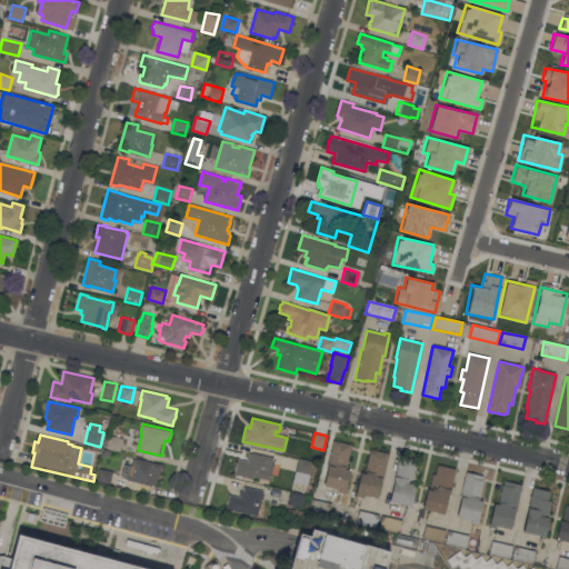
[(106,448),(109,435),(123,438),(120,451),(106,448)]
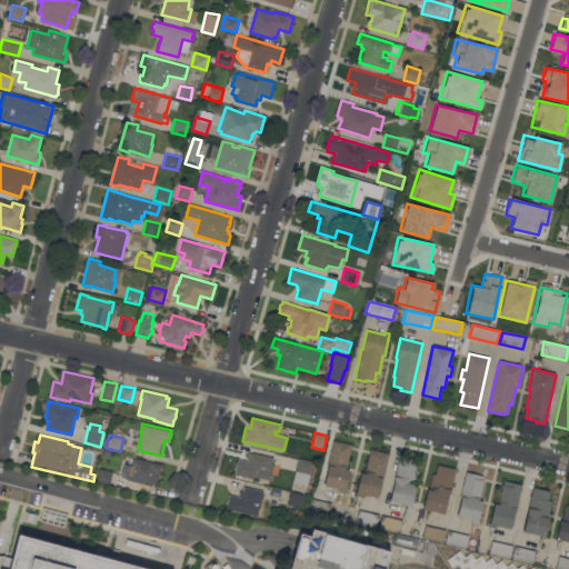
[(347,467),(348,467),(348,469),(350,469),(345,493),(338,491),(338,489),(325,486),(329,465),(328,465),(332,440),(351,445),(347,467)]
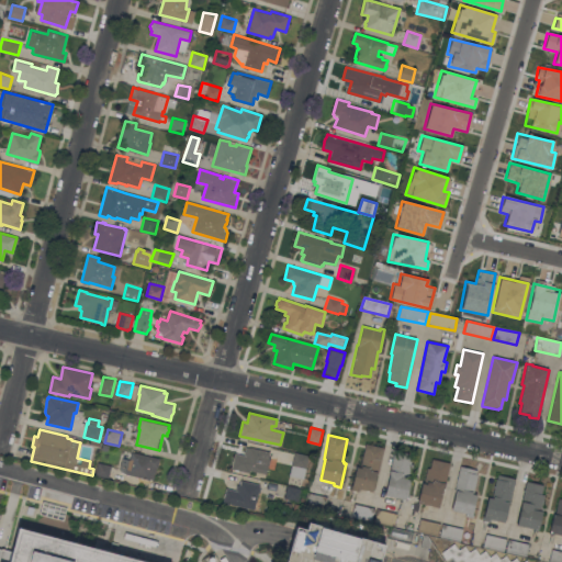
[(379,473),(377,473),(373,491),(359,489),(358,491),(351,490),(357,467),(360,468),(366,444),(384,447),(379,473)]
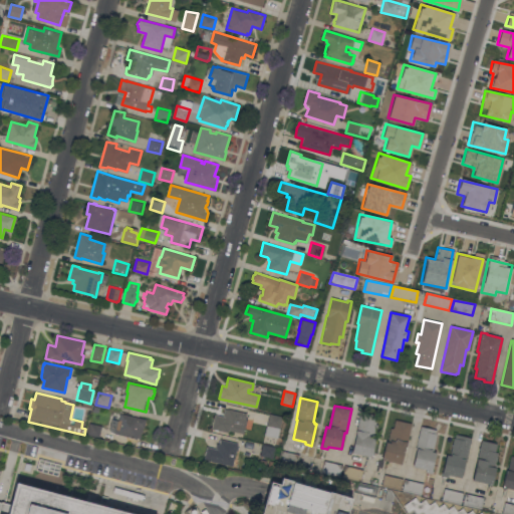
[(223,416),(225,409),(228,410),(228,409),(247,413),(245,418),(246,418),(245,425),(243,434),(229,431),(229,433),(212,429),(215,414),(223,416)]
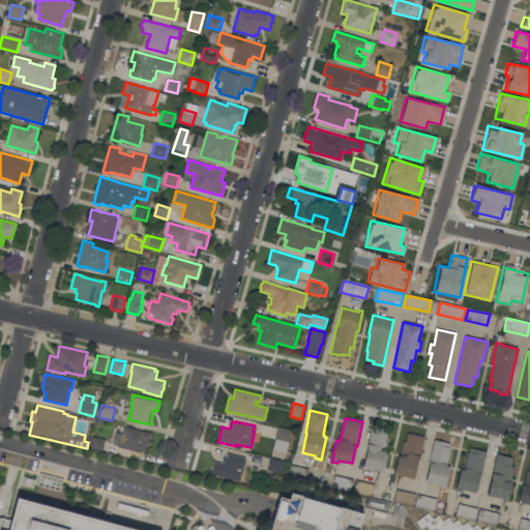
[(367,446),(367,445),(366,444),(372,423),(389,428),(387,438),(389,437),(386,452),(387,454),(383,471),(363,467),(367,446)]
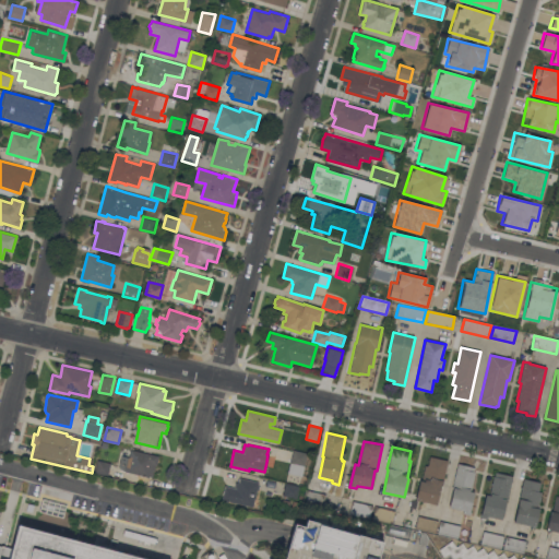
[(131,449),(158,455),(158,459),(158,462),(157,462),(156,465),(155,465),(153,476),(150,475),(150,476),(125,471),(123,468),(119,467),(122,455),(129,456),(131,449)]
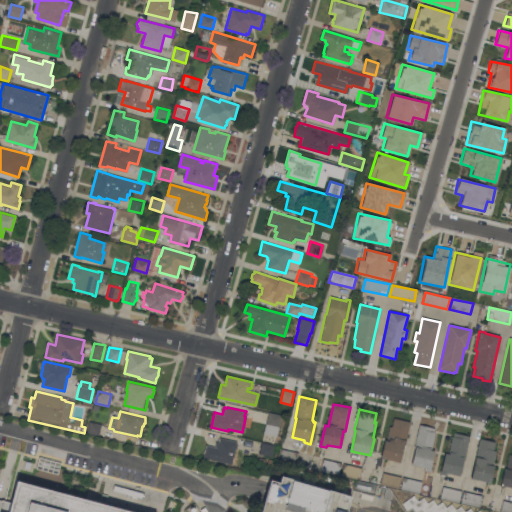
[(281,415),(278,427),(266,424),(268,413),(281,415)]
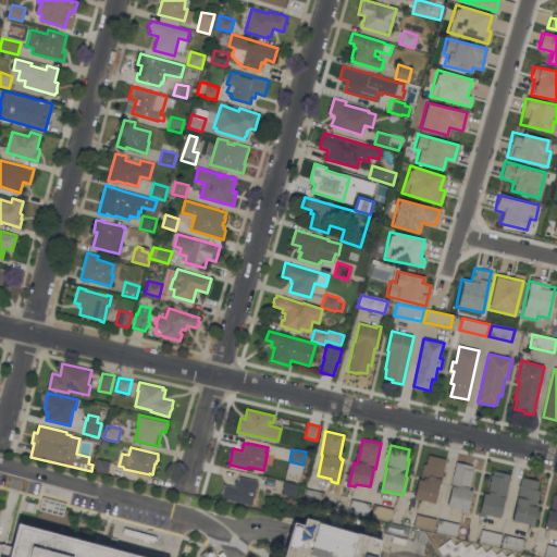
[(441,483),(440,482),(435,503),(415,497),(419,478),(420,479),(423,463),(426,463),(429,455),(446,458),(441,483)]
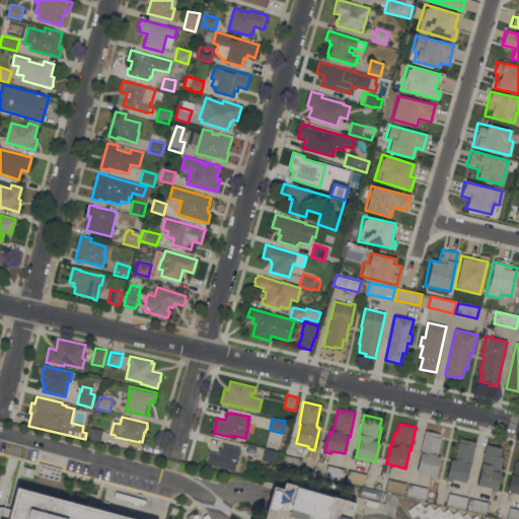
[(102,429),(100,441),(88,438),(90,427),(102,429)]
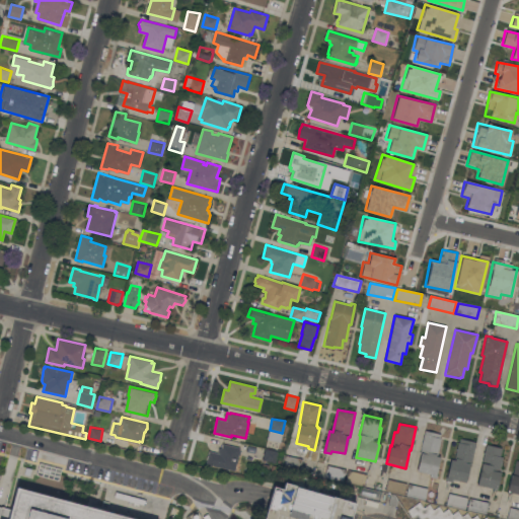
[(441,433),(440,438),(441,438),(438,456),(440,456),(436,477),(430,476),(430,473),(417,471),(421,453),(420,453),(425,430),(441,433)]
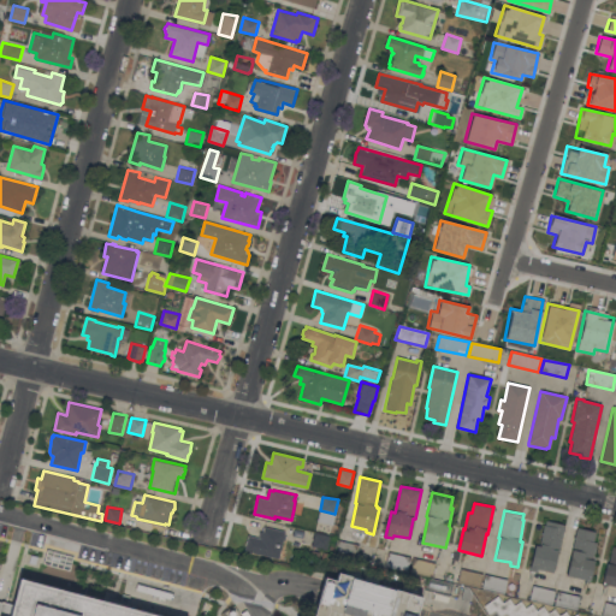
[(560,551),(558,551),(554,573),(538,569),(537,572),(529,570),(535,545),(539,546),(544,525),(545,525),(546,520),(566,525),(560,551)]
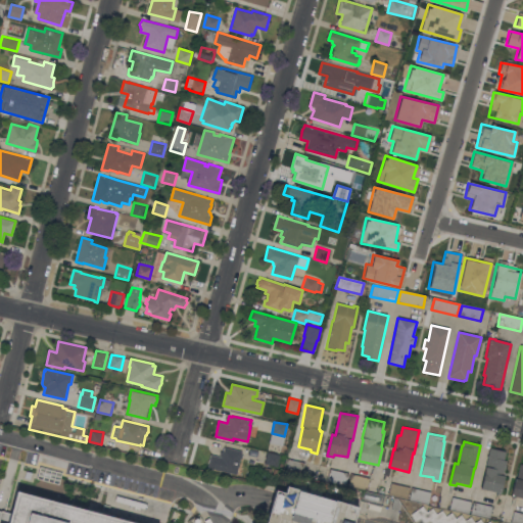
[(207,467),(210,455),(220,457),(221,450),(223,452),(224,446),(242,450),(241,454),(243,454),(242,459),(240,458),(236,474),(207,467)]
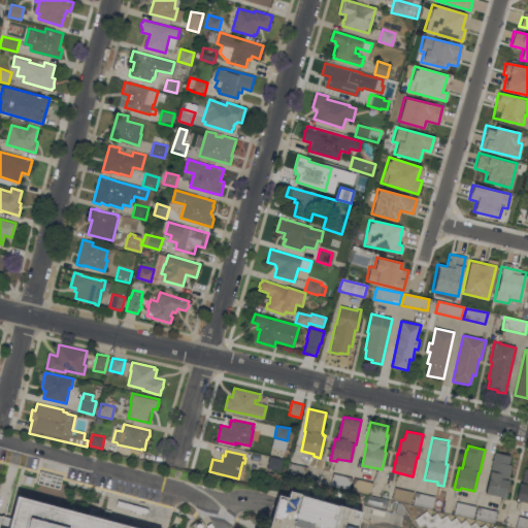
[(510,455),(509,464),(512,464),(508,480),(509,480),(505,499),(501,498),(501,497),(486,493),(495,452),(510,455)]
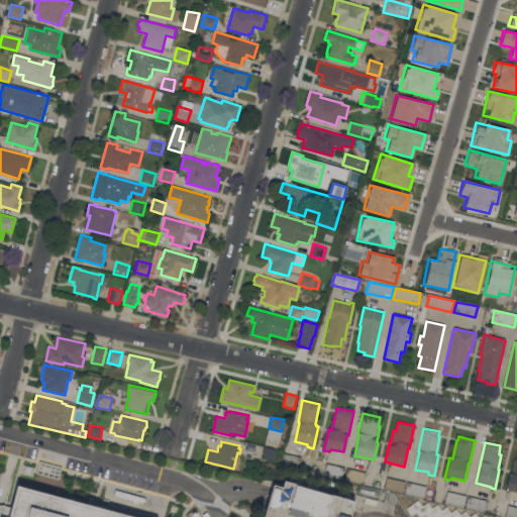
[(264,447),(275,449),(277,450),(275,460),(262,457),(264,447)]
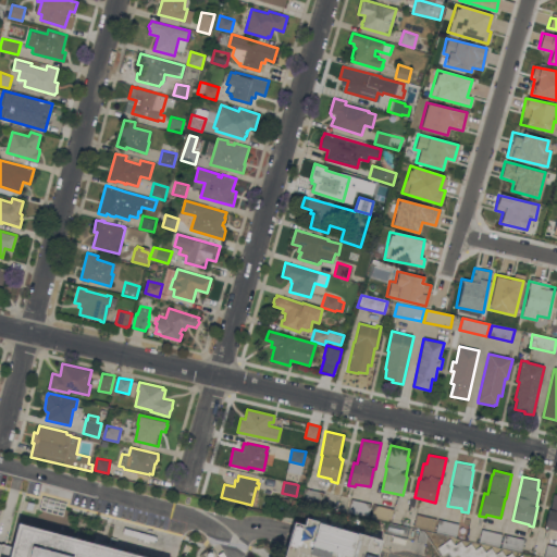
[(321,506),(301,500),(305,487),(324,492),(321,506)]
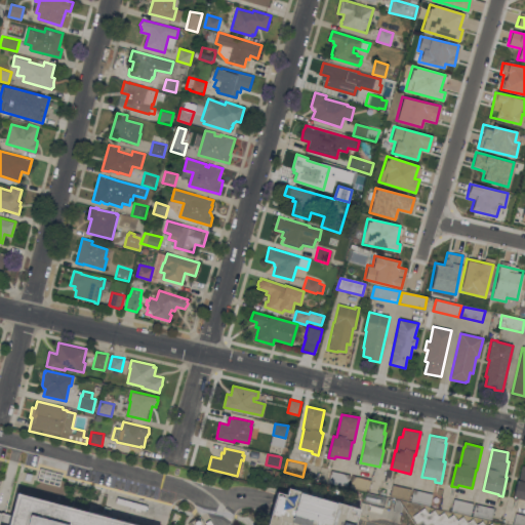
[(524,499),(517,498),(516,499),(514,498),(518,480),(519,480),(522,465),(524,466),(524,499)]
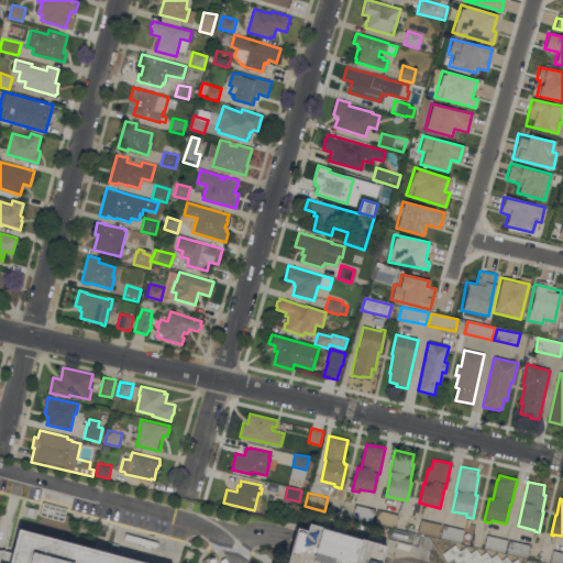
[(373,522),(352,518),(355,505),(375,509),(373,522)]
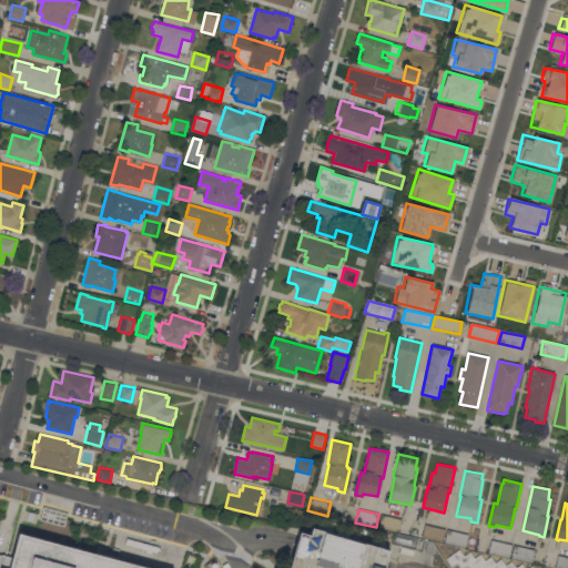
[(402,518),(398,531),(378,527),(381,514),(402,518)]
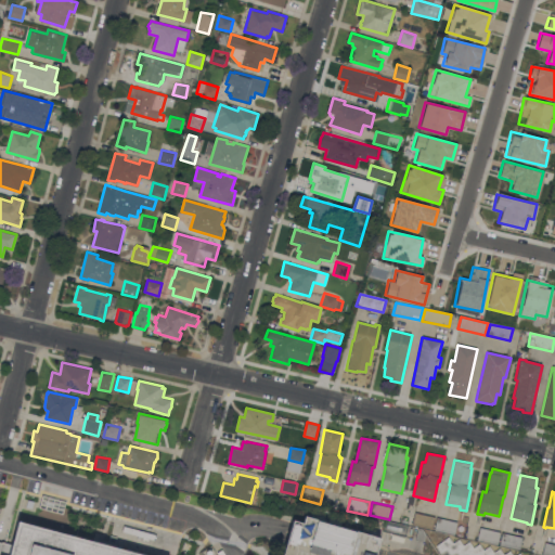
[(436,517),(433,530),(412,525),(415,512),(436,517)]
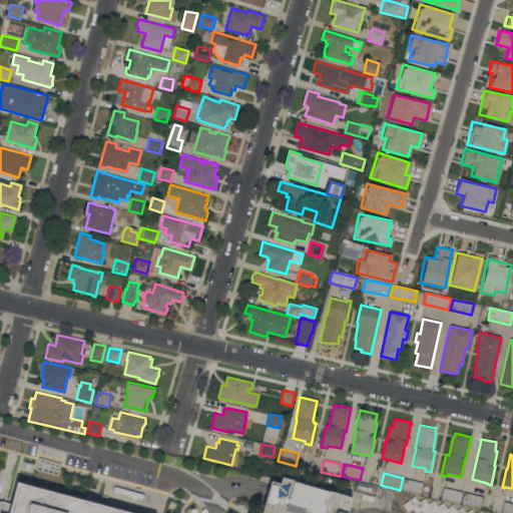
[(263,512),(269,493),(272,480),(280,483),(282,476),(352,497),(347,512),(263,512)]
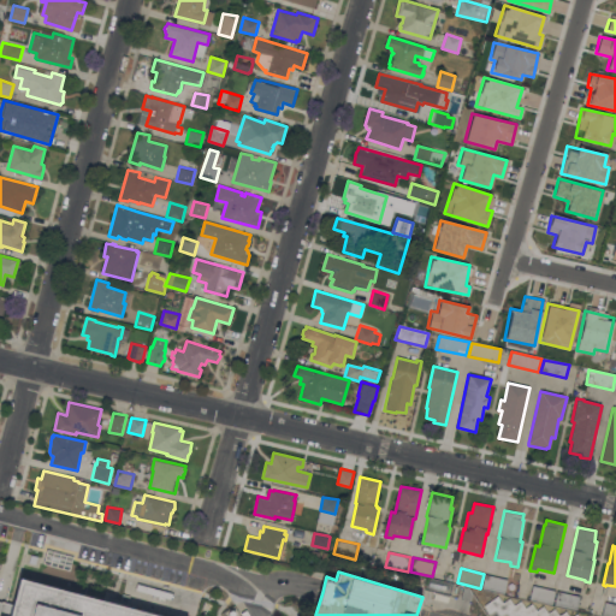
[(504,593),(483,588),(486,574),(508,579),(504,593)]
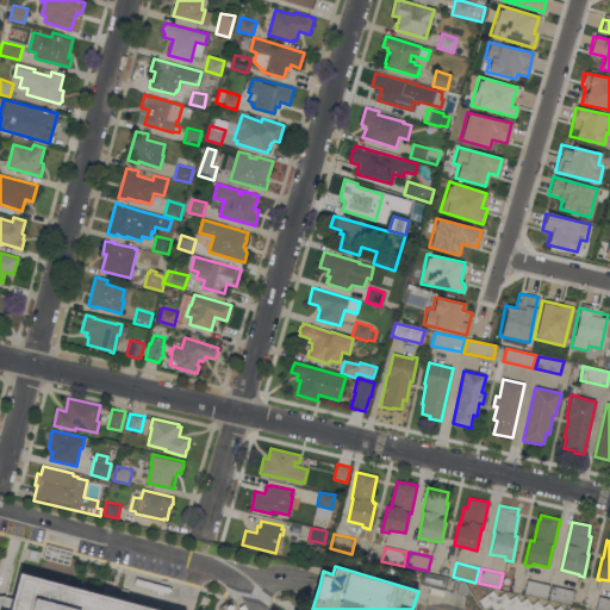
[(0,609),(0,595),(2,596),(2,595),(13,598),(20,572),(163,609),(0,609)]
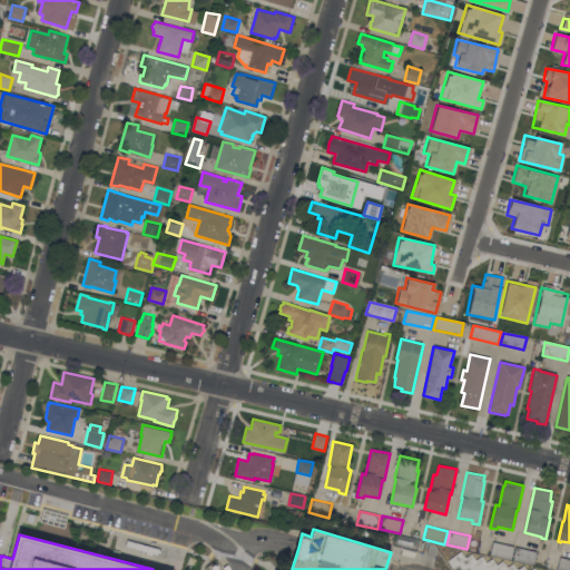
[(511,560),(490,556),(493,541),(513,546),(511,560)]
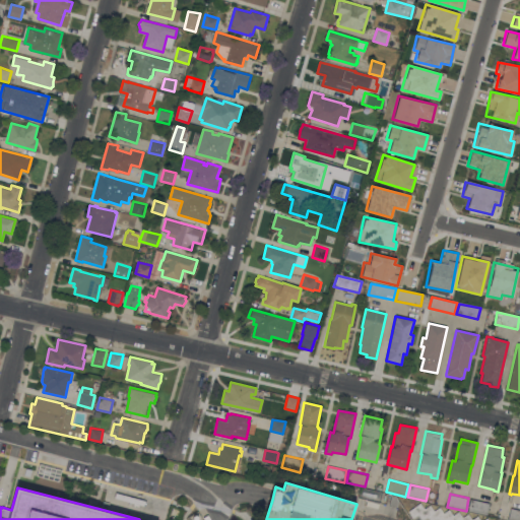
[(391,495),(395,496),(399,501),(397,507),(389,505),(391,495)]
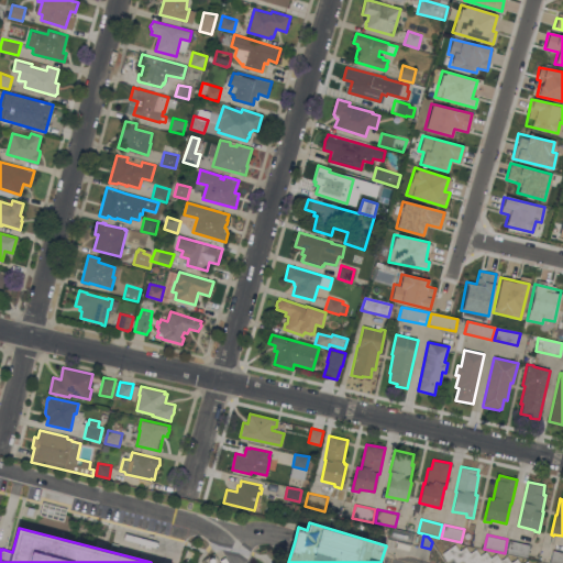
[(527,558),(507,553),(509,540),(530,544),(527,558)]
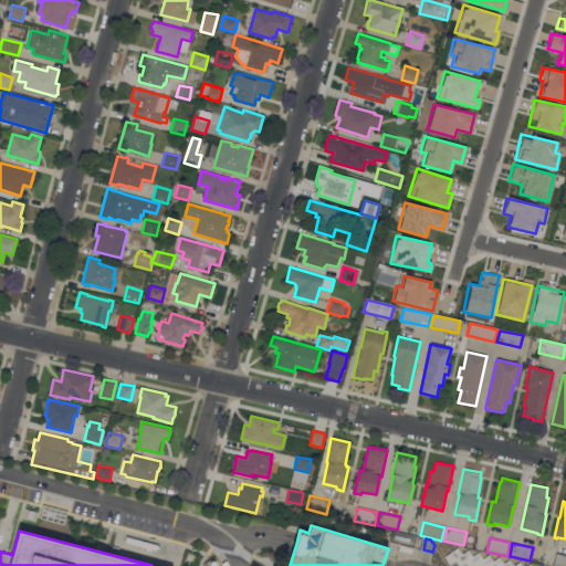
[(468,565),(467,564),(465,564),(464,564),(461,565),(459,565),(458,565),(456,561),(453,561),(451,563),(450,563),(448,563),(448,562),(447,559),(447,558),(444,556),(446,555),(458,547),(462,553),(469,549),(472,555),(479,551),(483,557),(489,554),(493,561),(500,556),(504,563),(510,558),(514,565),(521,561),(523,565),(526,565),(531,564),(532,565),(538,565),(541,565),(468,565)]
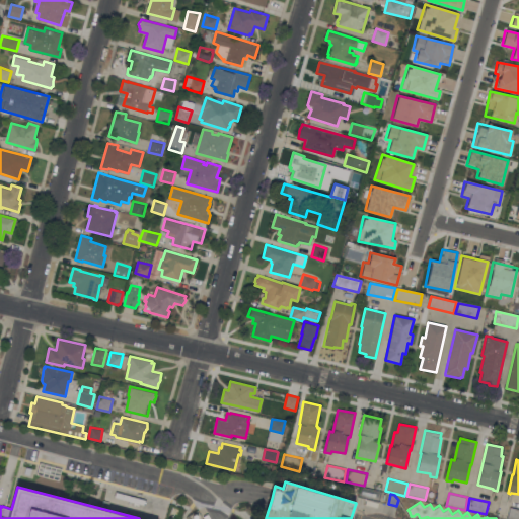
[(518,509),(518,518),(507,518),(510,507),(518,509)]
